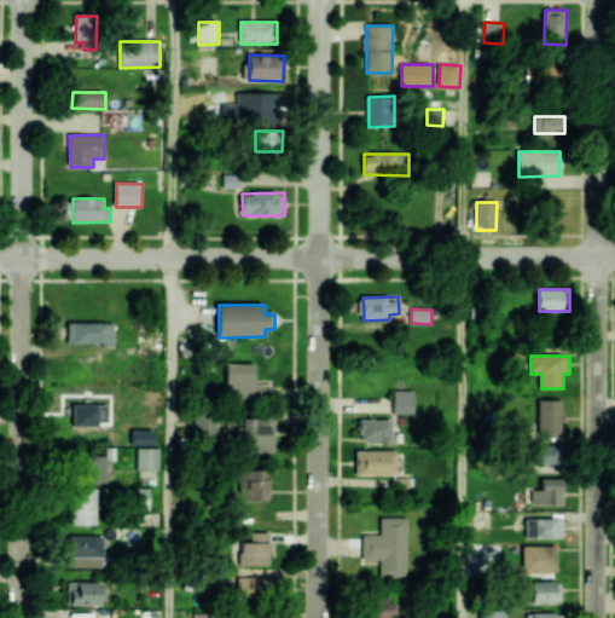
[(256,365),(227,364),(227,398),(273,399),(273,385),(256,385),(256,365)]
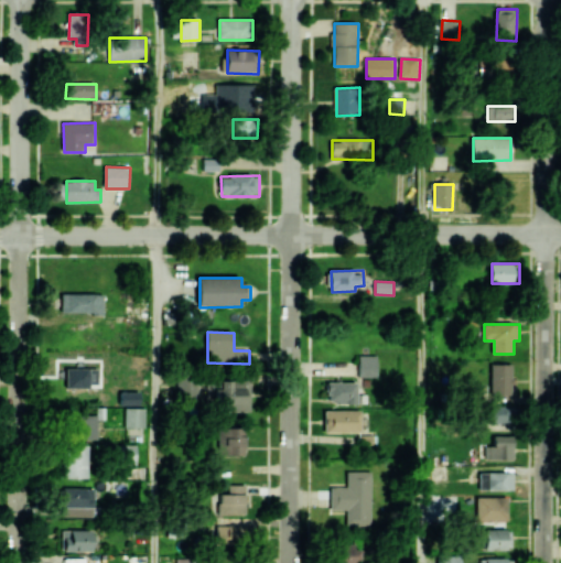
[(360,377),(378,377),(378,356),(360,356),(360,377)]
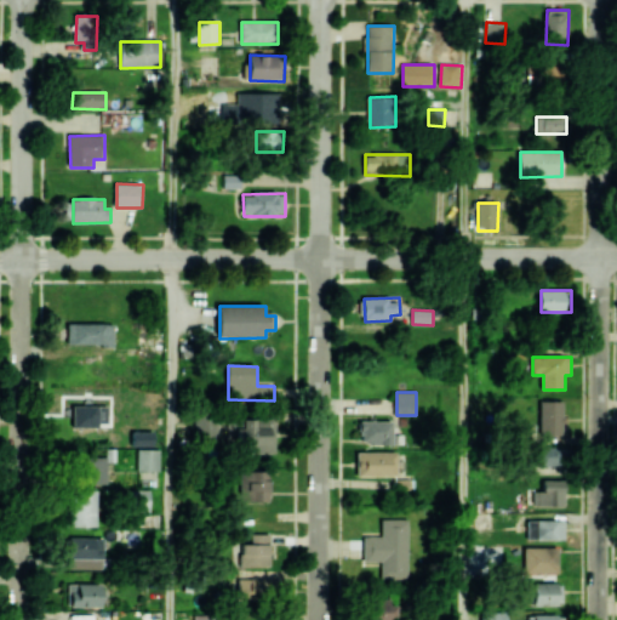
[(542,402),(541,436),(564,436),(565,402),(542,402)]
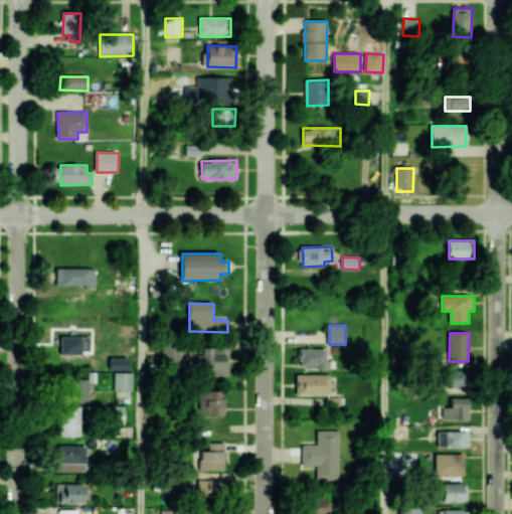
[(62,355),(83,355),(84,351),(92,351),(93,337),(62,336),(62,355)]
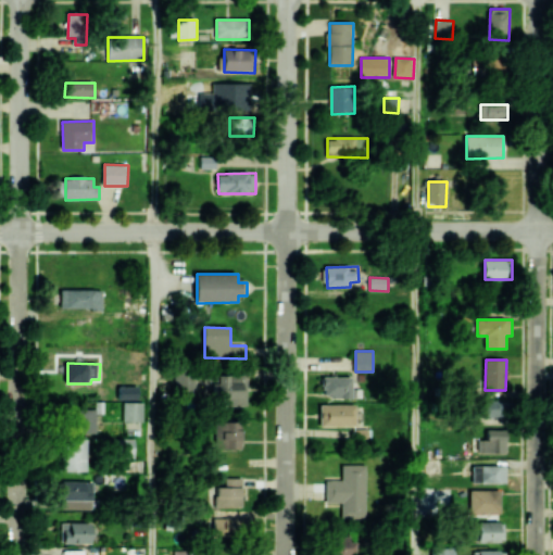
[(197,380),(189,381),(189,369),(177,369),(178,393),(197,392),(197,380)]
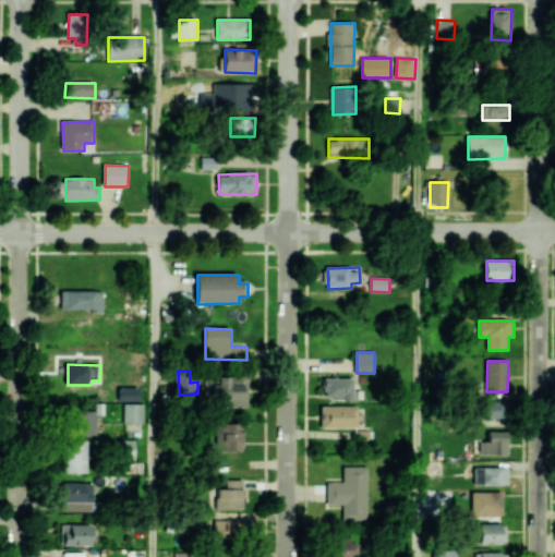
[(251,379),(214,378),(213,407),(250,408),(251,379)]
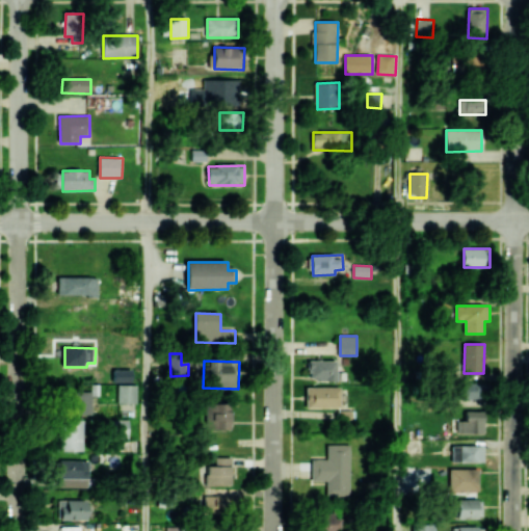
[(339,362),(311,361),(310,380),(338,381),(339,362)]
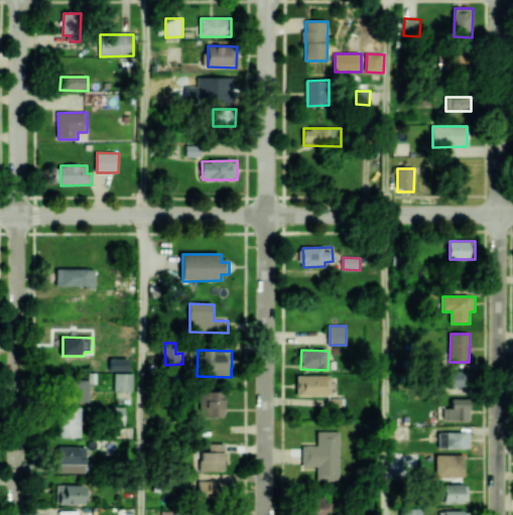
[(130,359),(113,359),(113,371),(130,371),(130,359)]
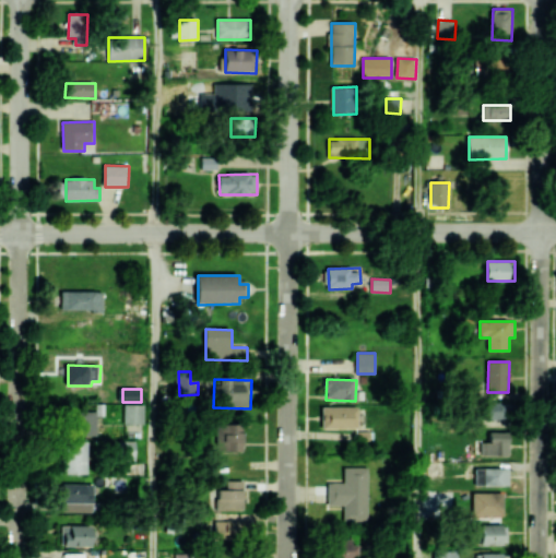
[(512,403),(487,403),(488,422),(512,422),(512,403)]
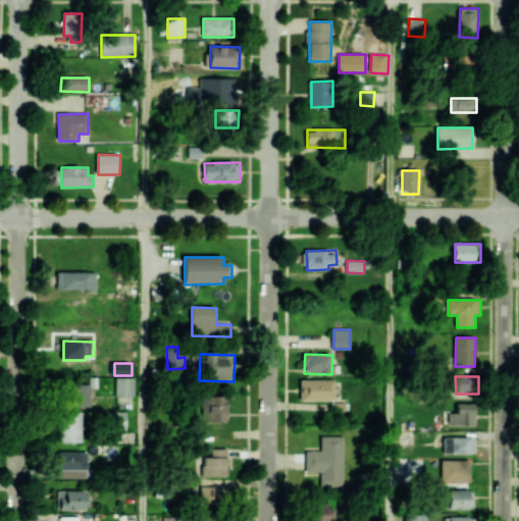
[(137,380),(120,380),(119,403),(136,403),(137,380)]
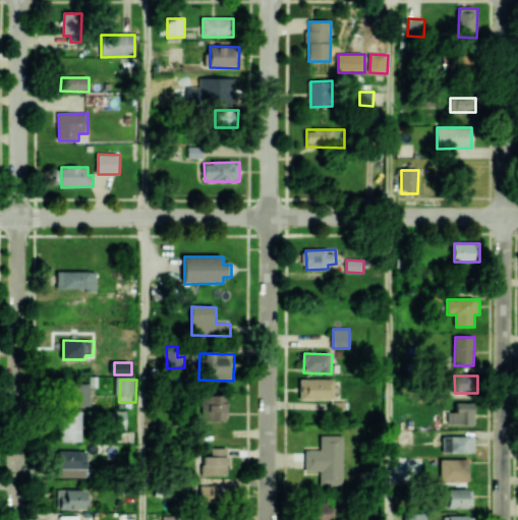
[(301,400),(335,400),(335,380),(301,380),(301,400)]
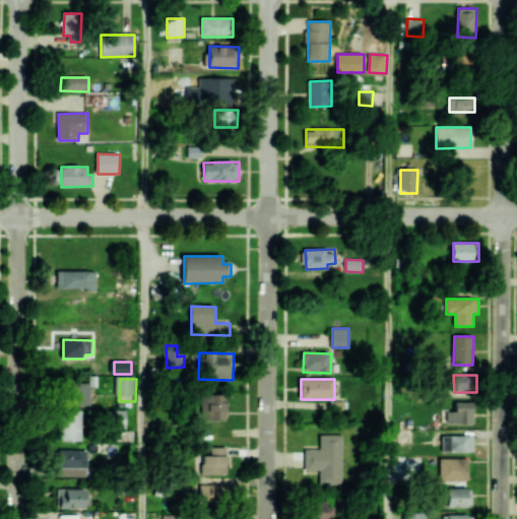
[(91,405),(91,383),(70,383),(70,405),(91,405)]
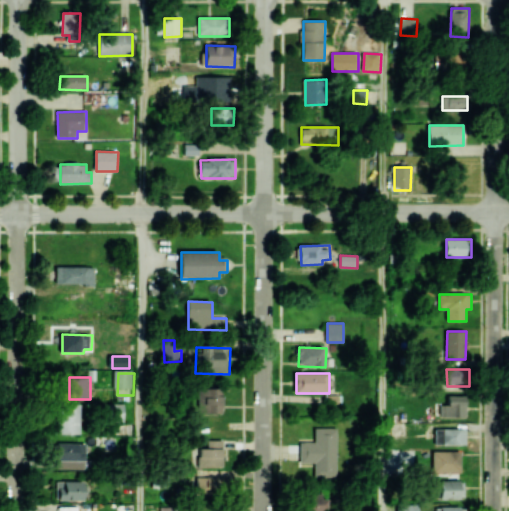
[(199,414),(224,414),(224,388),(200,388),(199,414)]
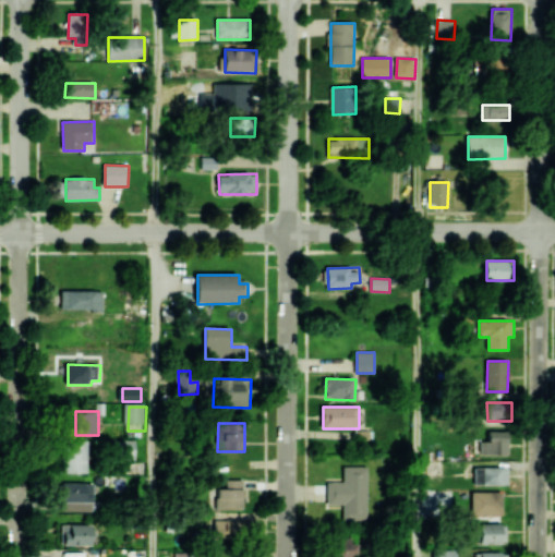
[(510,432),(490,432),(490,442),(477,442),(477,453),(509,455),(510,432)]
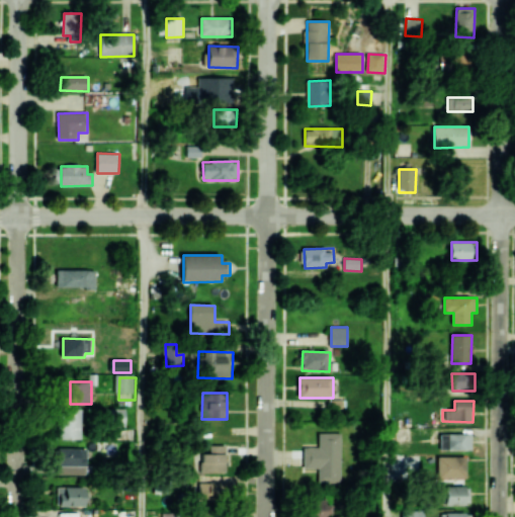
[(126,427),(127,410),(105,409),(104,426),(126,427)]
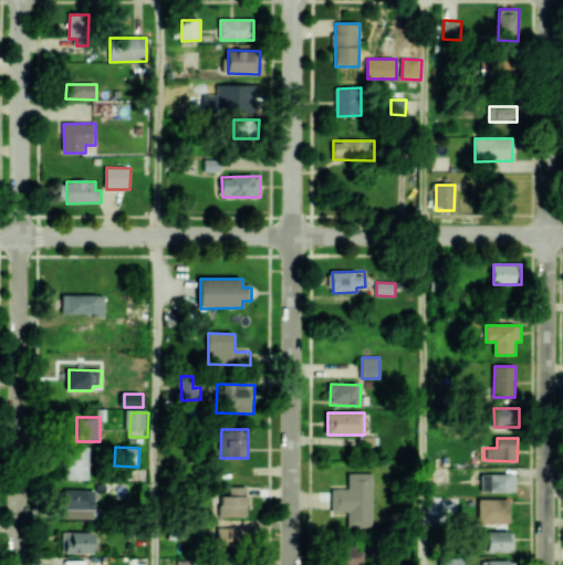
[(91,448),(65,448),(64,480),(91,481),(91,448)]
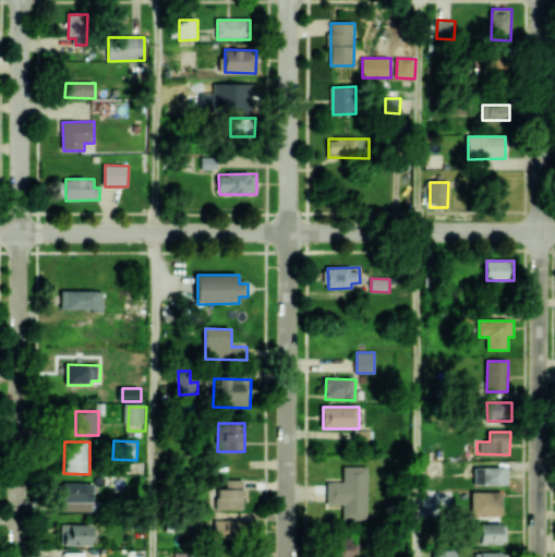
[(430,476),(444,476),(445,462),(430,462),(430,476)]
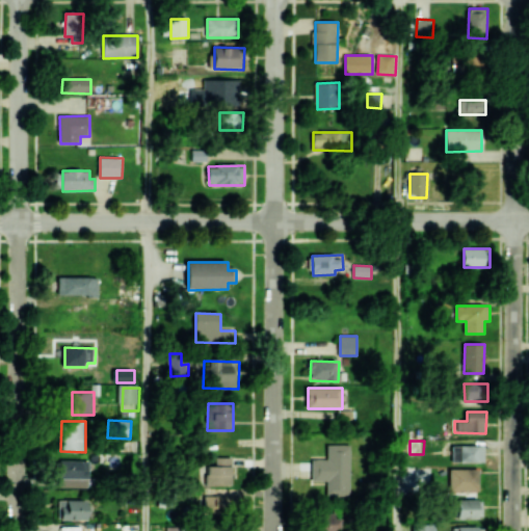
[(328,496),(352,496),(351,445),(328,445),(328,459),(313,460),(314,482),(328,481),(328,496)]
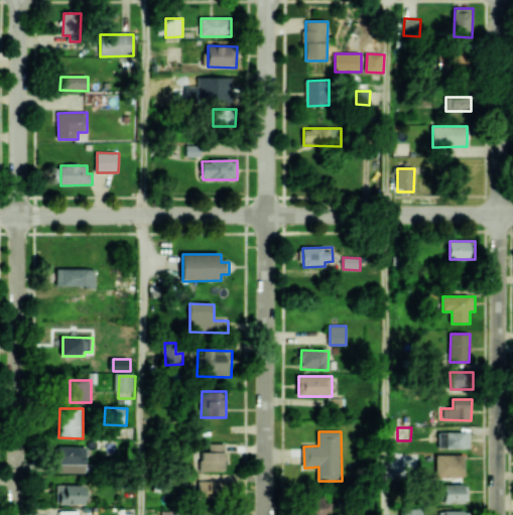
[(439,448),(462,449),(462,431),(440,431),(439,448)]
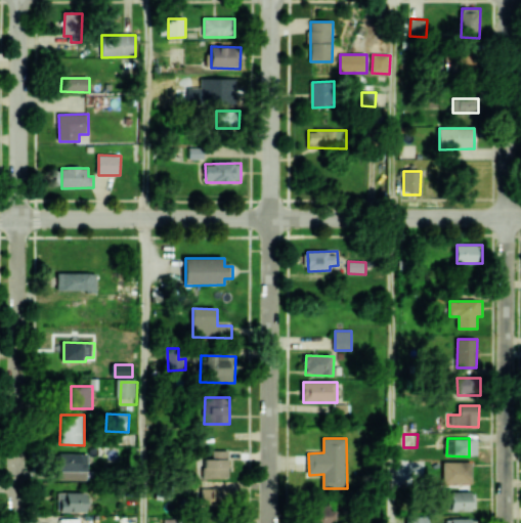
[(229,478),(229,450),(214,451),(214,460),(205,460),(205,478),(229,478)]
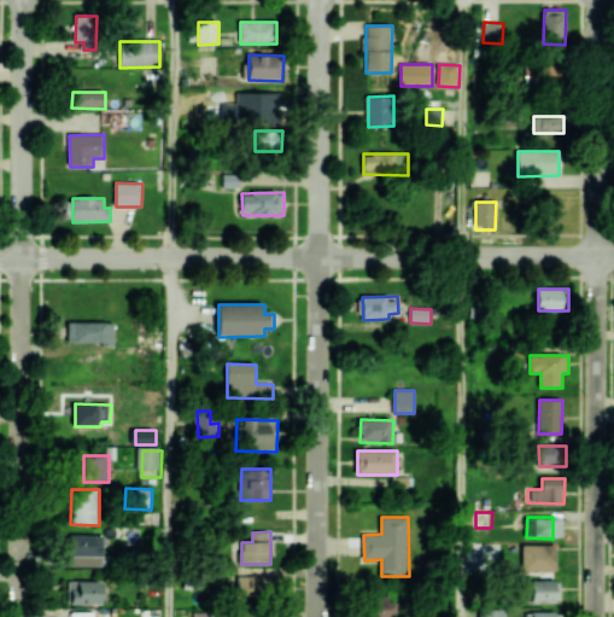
[(70,566),(105,568),(105,547),(97,547),(97,535),(70,535),(70,566)]
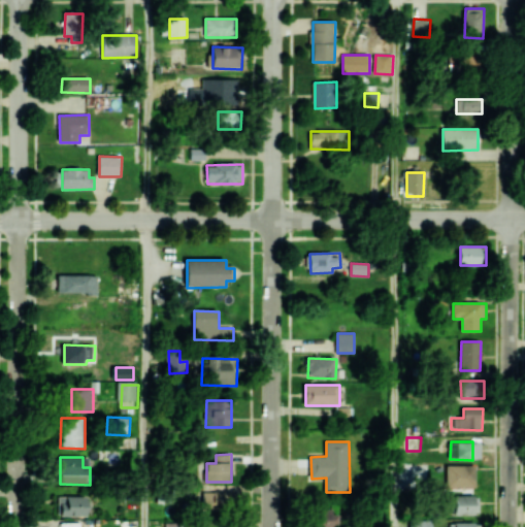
[(448,488),(477,487),(477,465),(448,466),(448,488)]
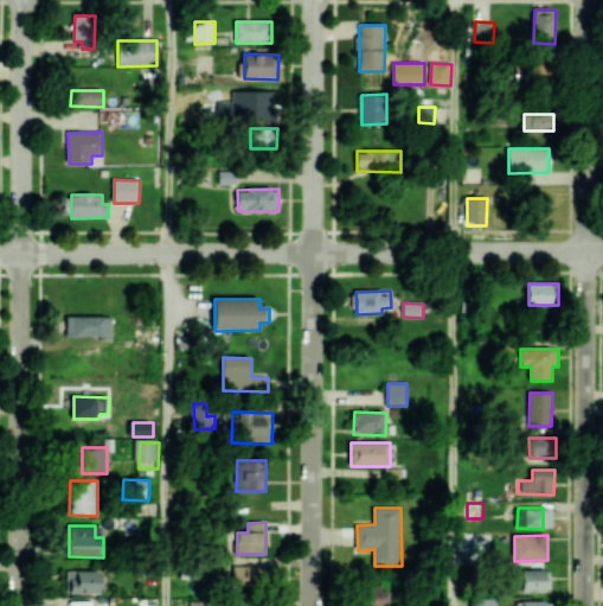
[(274,566),(235,565),(235,587),(273,588),(274,566)]
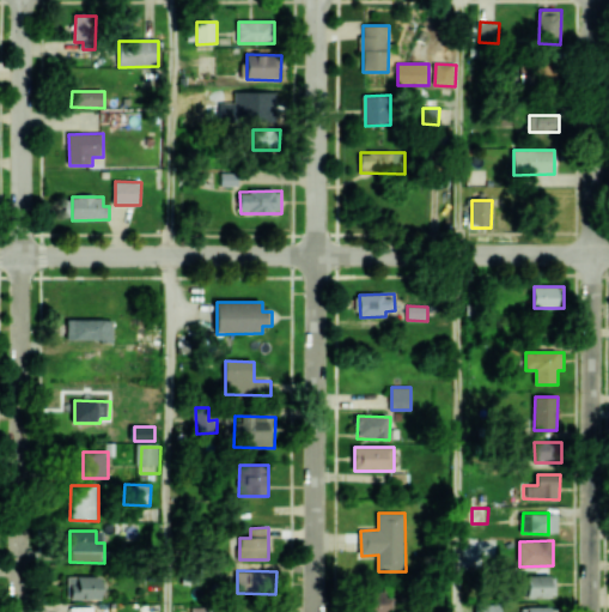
[(558,598),(556,575),(528,576),(529,598),(558,598)]
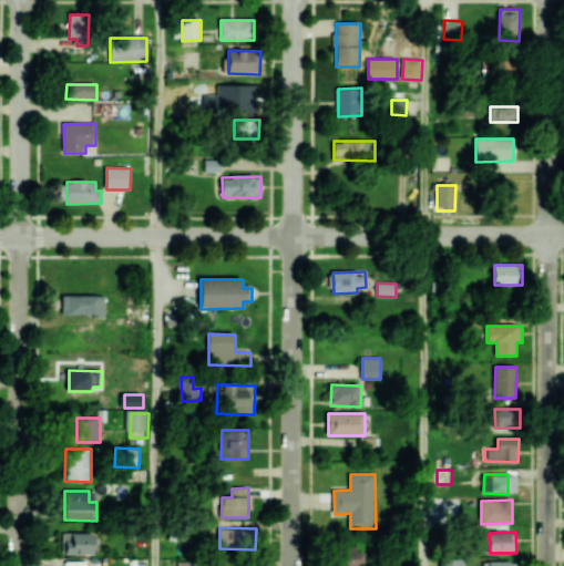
[(94,534),(65,533),(64,555),(94,555),(94,534)]
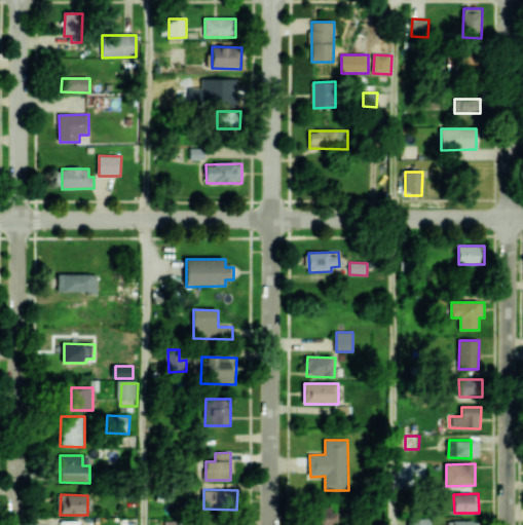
[(338,524),(338,509),(313,509),(313,524),(338,524)]
